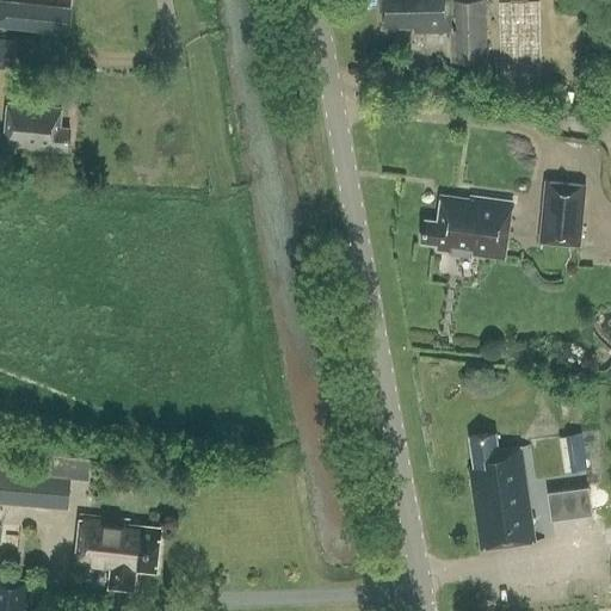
[(415,31),(451,31),(450,0),(383,0),(384,25),(415,25),(415,31)]
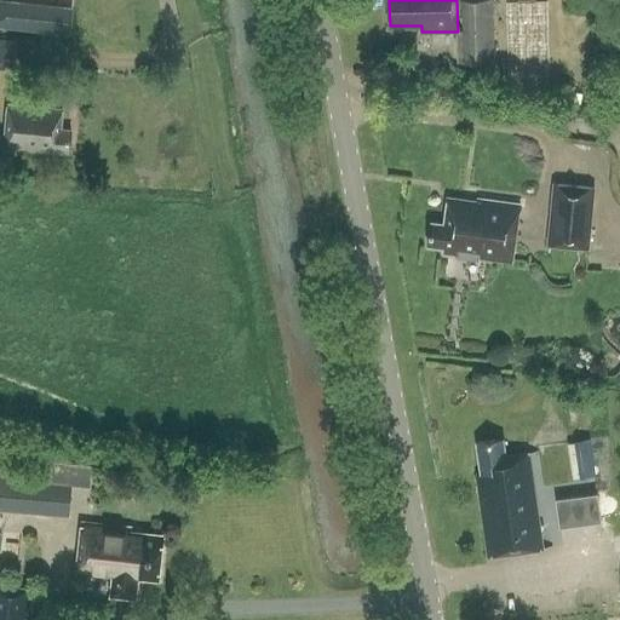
[(458,63),(495,63),(493,0),(464,0),(463,0),(464,33),(457,33),(458,63)]
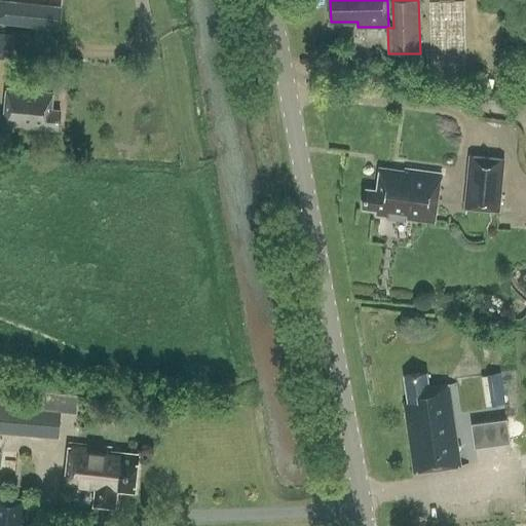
[(3,34),(1,59),(12,59),(14,35),(3,34)]
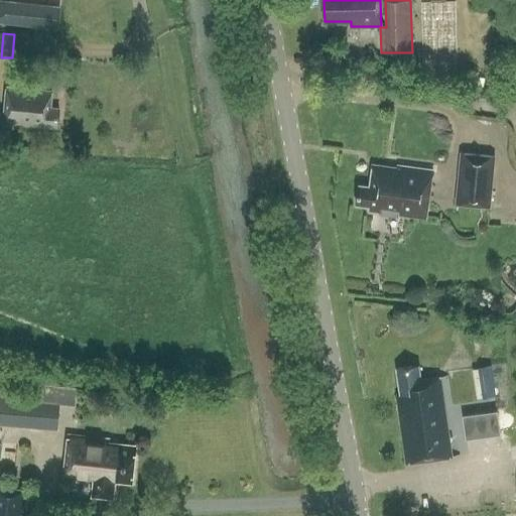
[(57,128),(59,110),(51,109),(53,93),(8,89),(5,123),(57,128)]
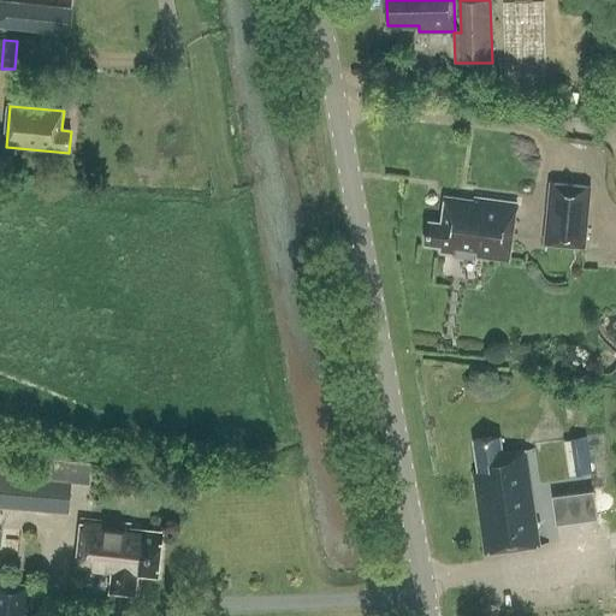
[(543,244),(586,248),(592,187),(549,183),(543,244)]
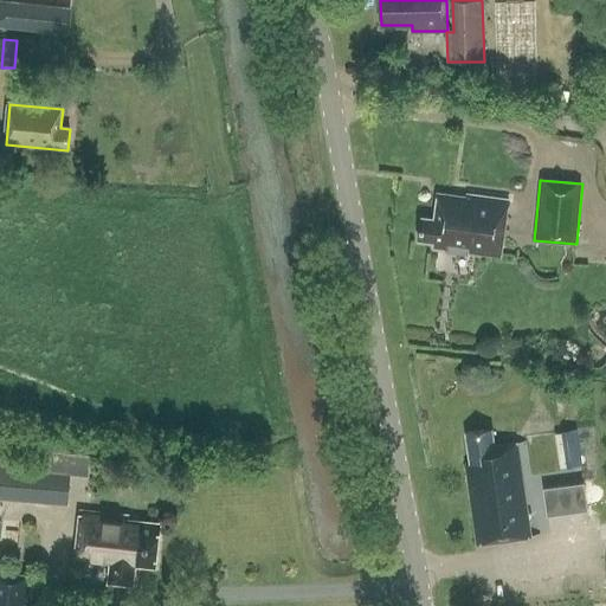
[(421,218),(418,242),(434,244),(433,251),(468,256),(468,258),(469,258),(469,256),(501,260),(509,201),(466,195),(465,200),(456,199),(456,197),(437,194),(433,220),(421,218)]
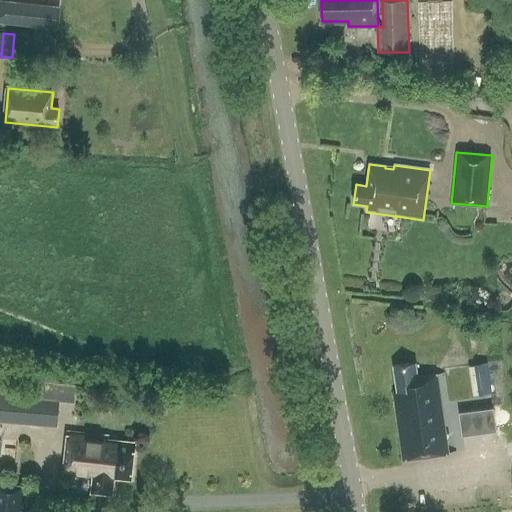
[(482,395),(492,393),(488,362),(478,364),(482,395)]
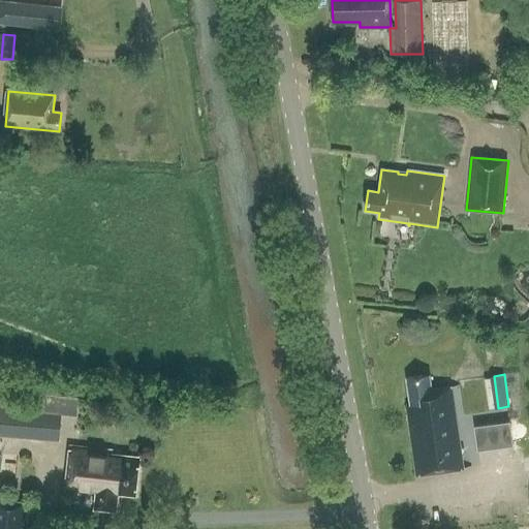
[(464,469),(453,387),(433,391),(431,376),(407,379),(411,405),(404,406),(414,476),(464,469)]
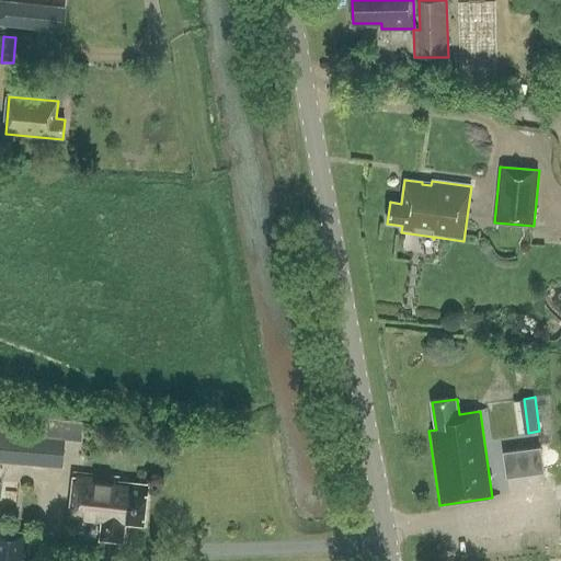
[(0,432),(0,458),(45,462),(47,436),(0,432)]
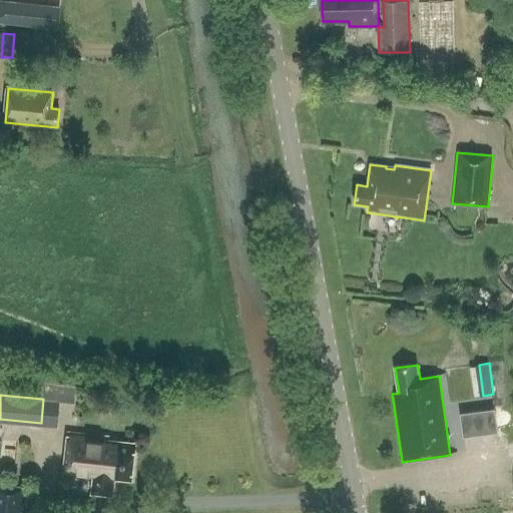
[(461,408),(462,432),(498,430),(497,406),(461,408)]
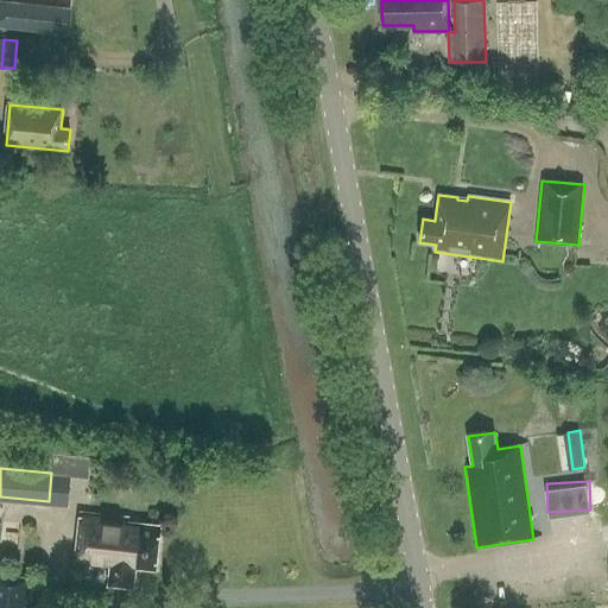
[(157,570),(162,526),(130,523),(130,519),(82,513),(77,562),(113,565),(111,586),(134,588),(137,569),(157,570)]
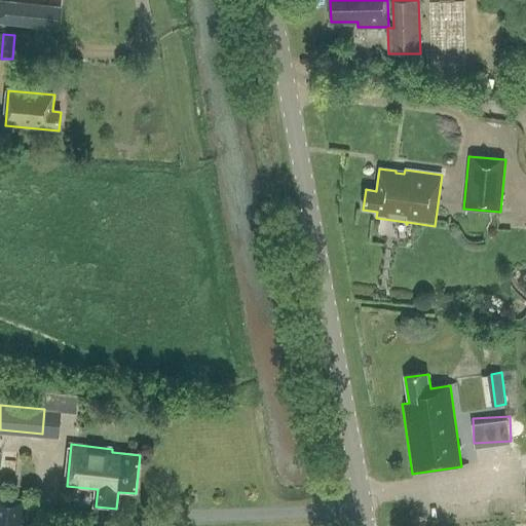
[(0,495),(0,525),(26,525),(30,498),(0,495)]
